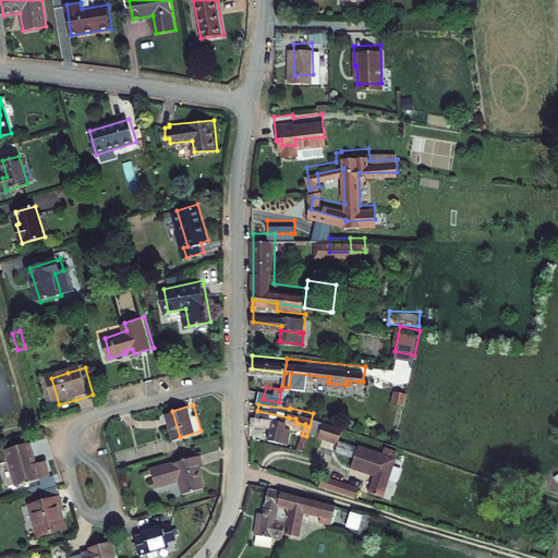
[(252,410),(252,417),(273,422),(270,434),(288,438),(293,421),(288,420),(289,417),(257,411),(252,410)]
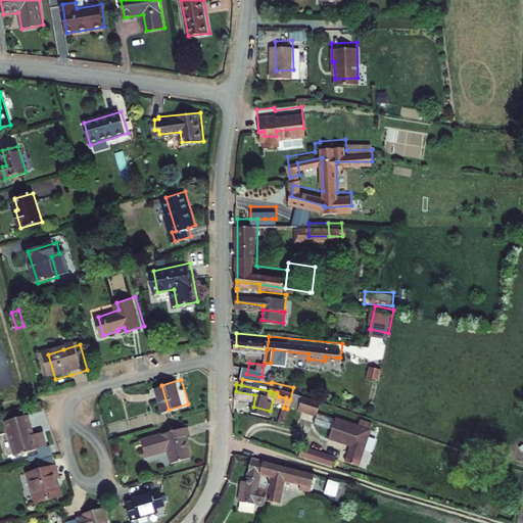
[(318,409),(322,395),(294,387),(293,387),(290,399),(300,402),(299,403),(318,409)]
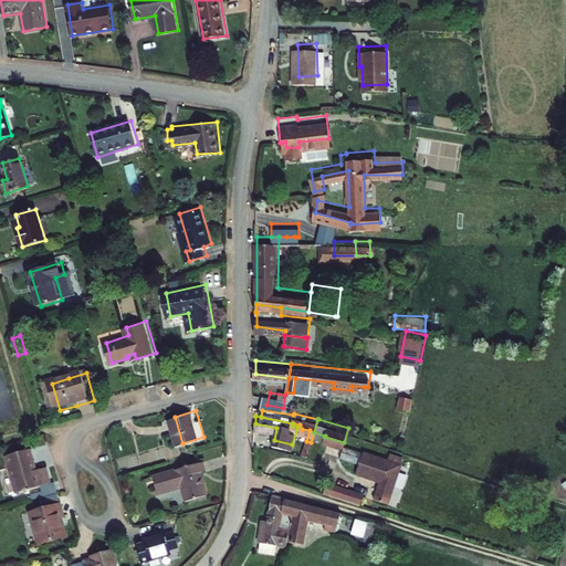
[(349,443),(344,462),(367,470),(360,489),(374,493),(376,484),(386,454),(349,443)]
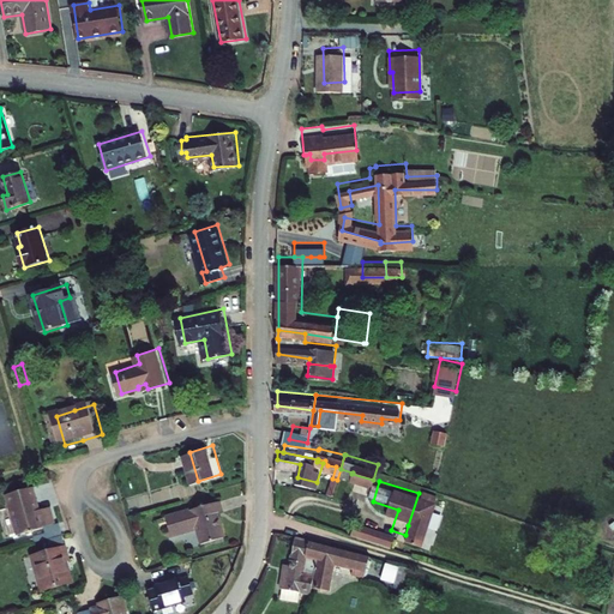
[(24,537),(60,527),(55,509),(44,512),(43,510),(37,489),(12,497),(18,517),(24,537)]
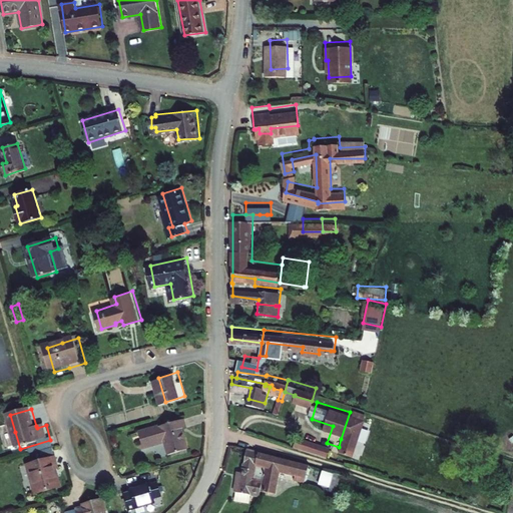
[(170,438),(174,451),(193,446),(187,425),(192,424),(189,415),(144,429),(149,444),(170,438)]
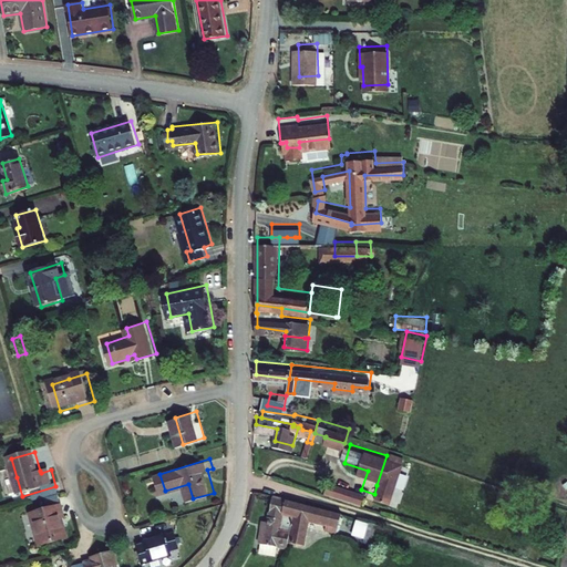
[(329,483),(325,494),(362,506),(366,495),(329,483)]
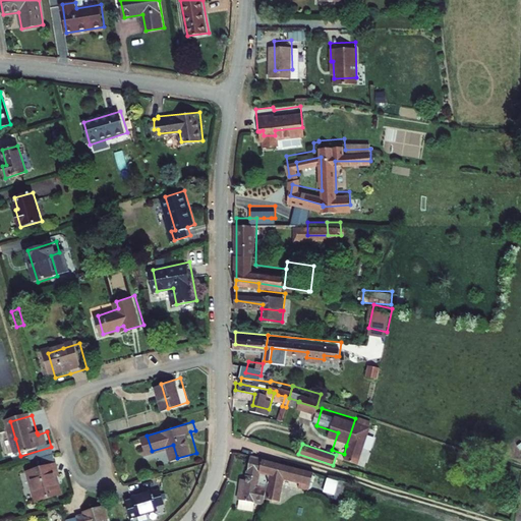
[(253,454),(247,478),(246,482),(248,483),(245,495),(256,498),(255,500),(264,502),(268,484),(261,483),(264,470),(267,458),(253,454)]
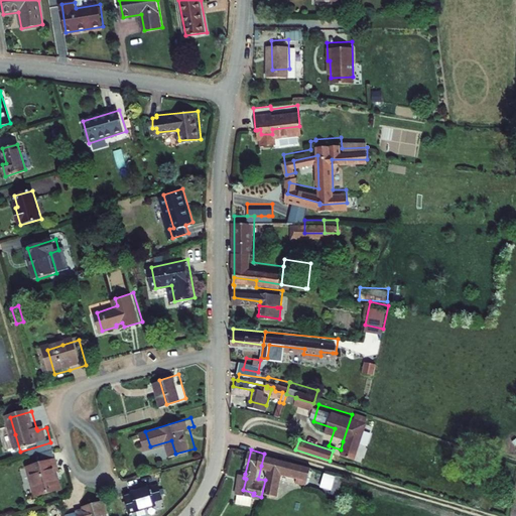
[(310,466),(264,454),(261,466),(270,468),(284,472),(307,478),(309,471),(314,473),(316,467),(310,466)]
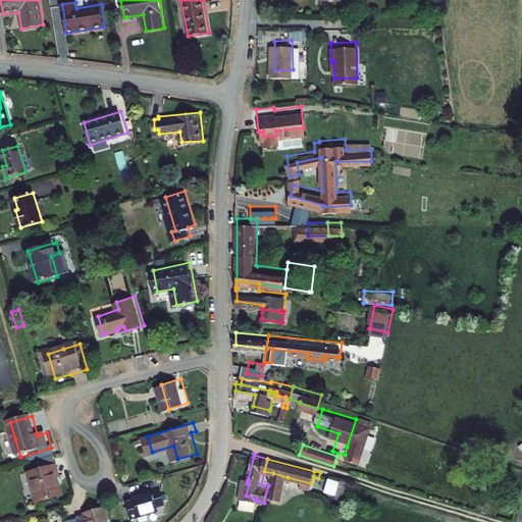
[(42,504),(66,497),(61,479),(60,478),(64,476),(61,466),(33,475),(37,486),(42,504)]
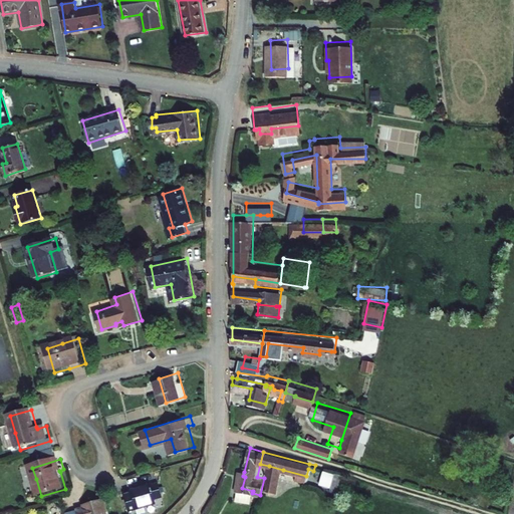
[(321,467),(315,465),(313,471),(308,469),(306,476),(305,482),(316,484),(321,467)]
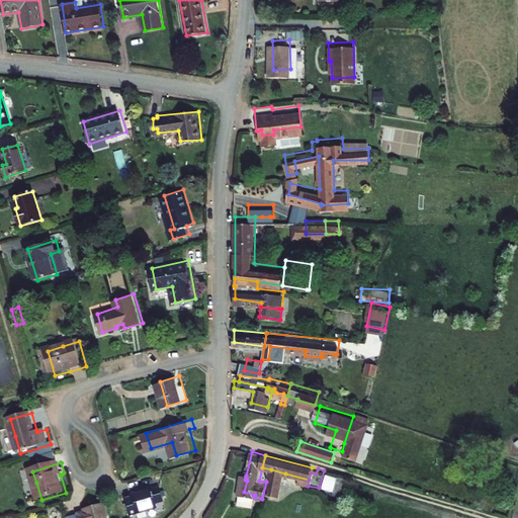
[(264,492),(279,496),(285,473),(271,469),(264,492)]
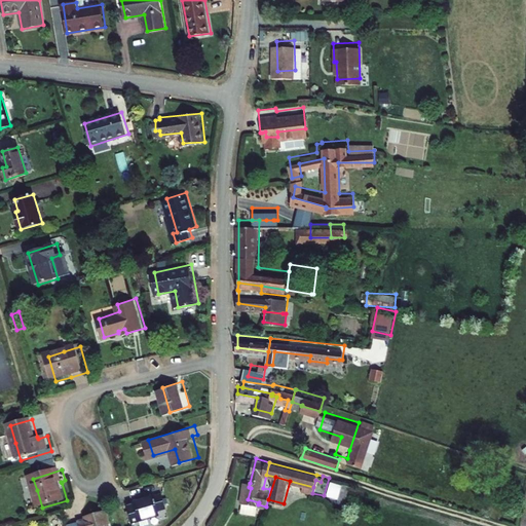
[(246,482),(240,502),(258,506),(258,504),(259,502),(248,499),(251,488),(249,487),(250,483),(246,482)]
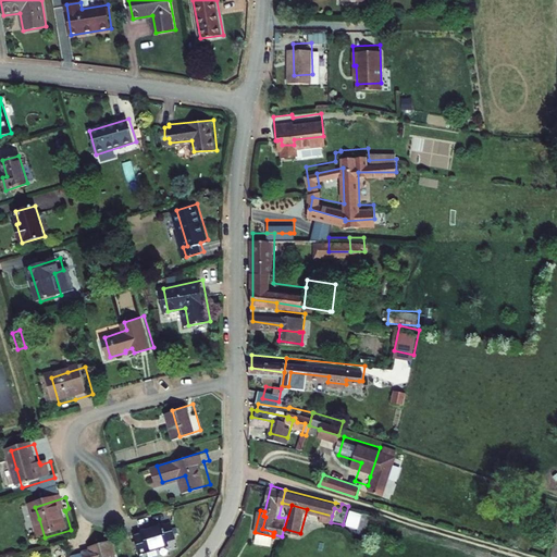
[(359,525),(372,530),(376,516),(363,511),(359,525)]
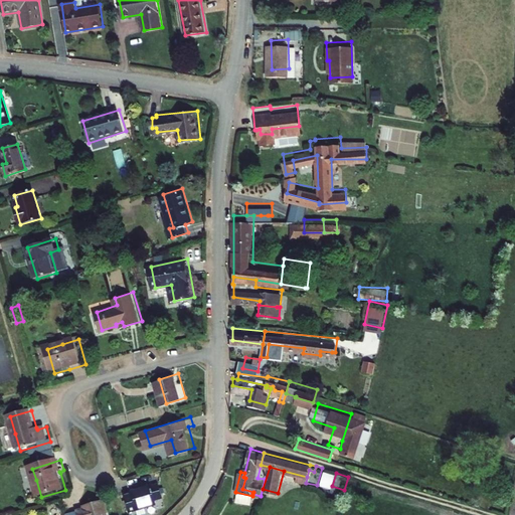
[(130,493),(136,511),(162,503),(161,499),(170,497),(166,482),(157,485),(157,483),(138,489),(138,491),(130,493)]
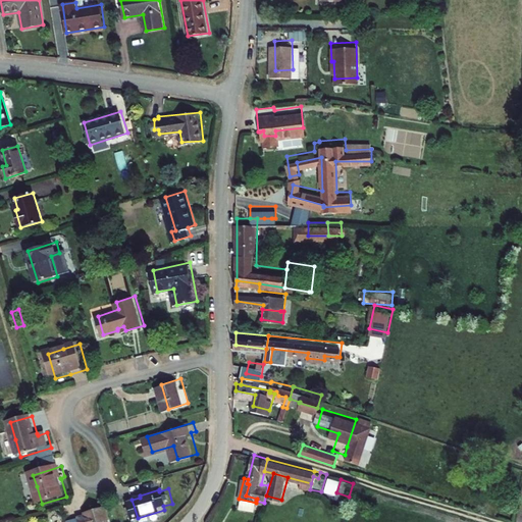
[(114,521),(110,507),(98,510),(91,512),(92,516),(85,518),(85,521),(114,521)]
